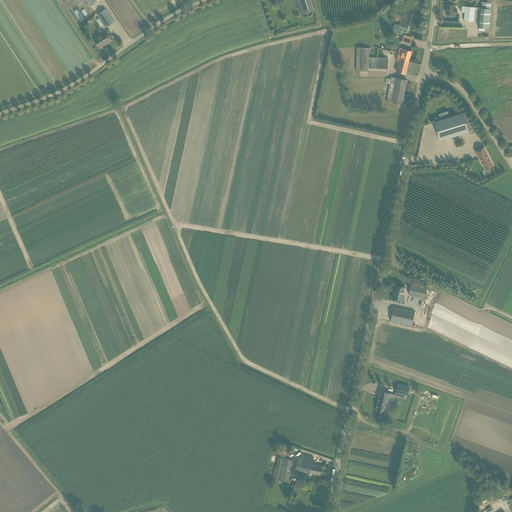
[(295,0),(301,15),(314,10),(310,0),(295,0)]
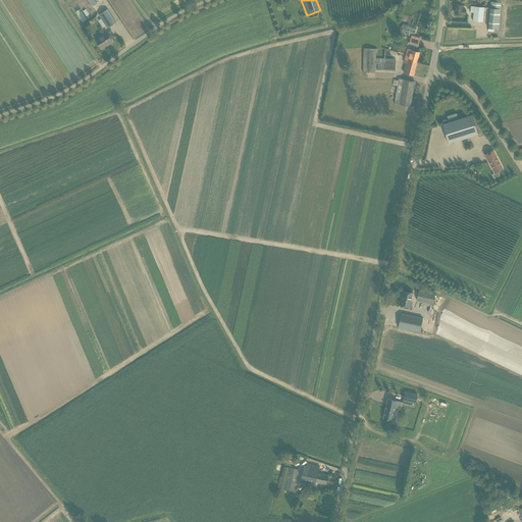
[(491,2),(488,29),(488,32),(493,32),(494,29),(499,30),(502,3),(491,2)]
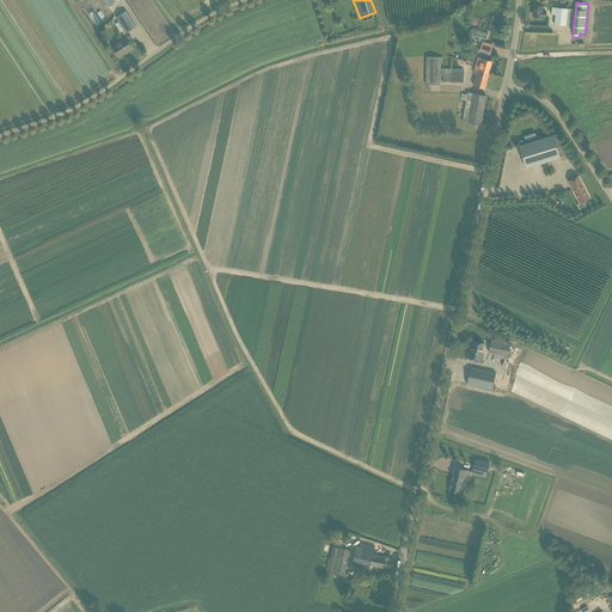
[(534,6),(533,16),(546,17),(546,12),(542,11),(543,6),(534,6)]
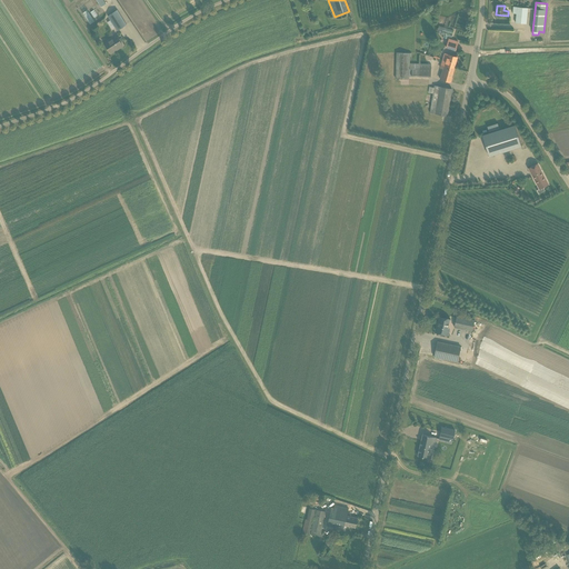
[(516,22),(521,23),(526,23),(527,25),(528,12),(532,12),(532,9),(528,8),(513,7),(512,13),(517,13),(516,22)]
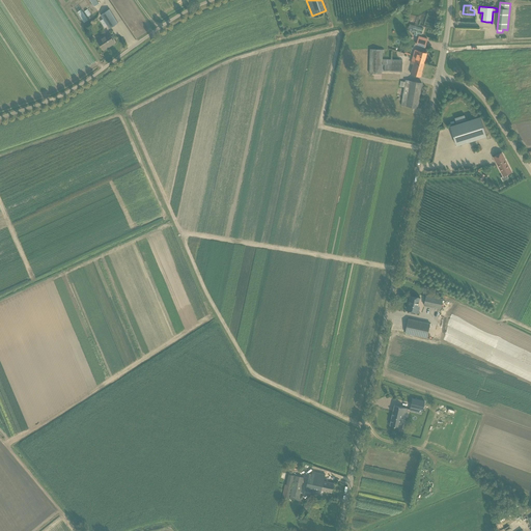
[(101,16),(107,24),(109,29),(118,23),(115,19),(109,9),(101,16)]
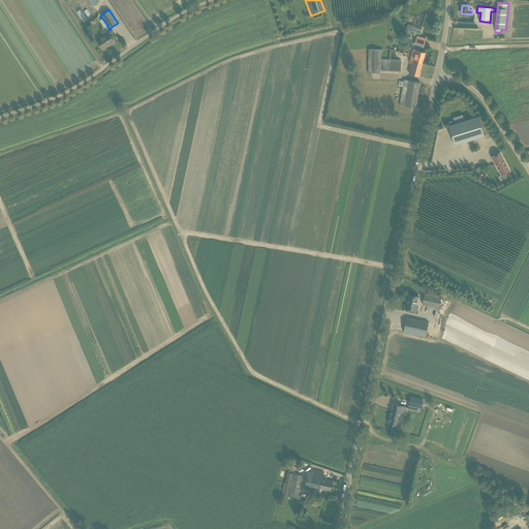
[(90,10),(86,12),(91,20),(94,19),(90,10)]
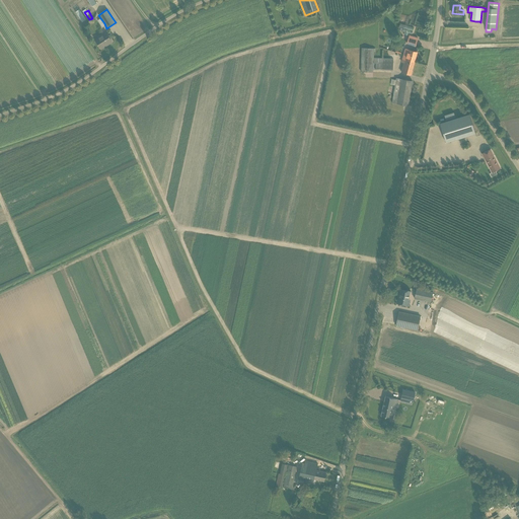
[(400,23),(398,29),(404,31),(403,34),(408,35),(408,32),(412,34),(414,27),(400,23)]
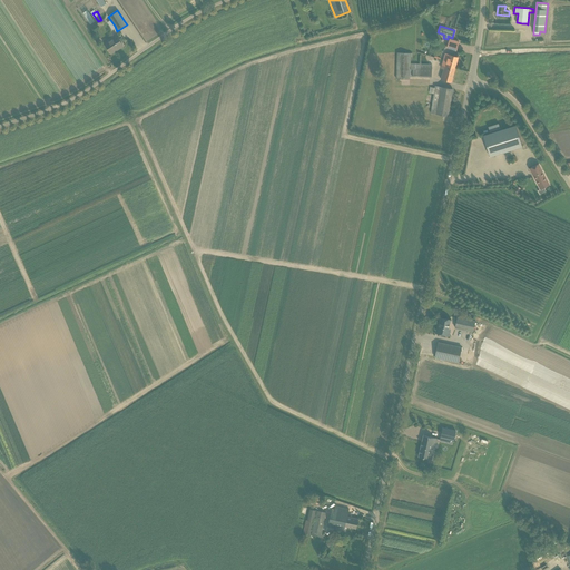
[(105,43),(108,49),(111,53),(116,51),(115,50),(123,45),(123,46),(124,46),(120,41),(117,36),(105,43)]
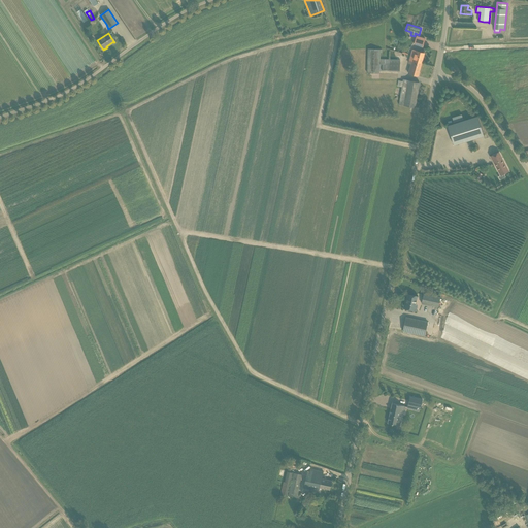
[(414,44),(418,45),(423,46),(425,38),(417,36),(414,44)]
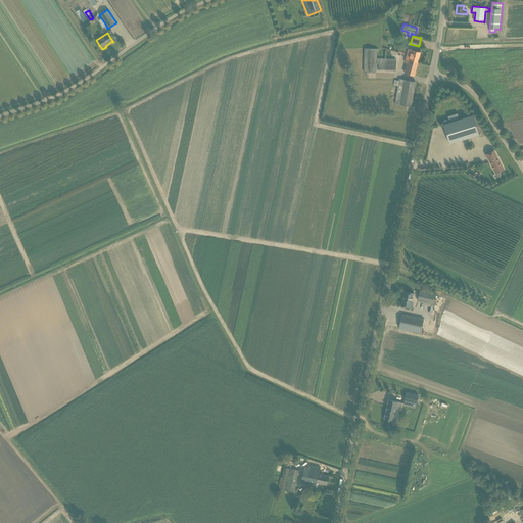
[(376,70),(395,70),(396,59),(378,58),(376,58),(377,52),(378,52),(378,49),(365,48),(364,73),(376,73),(376,70)]
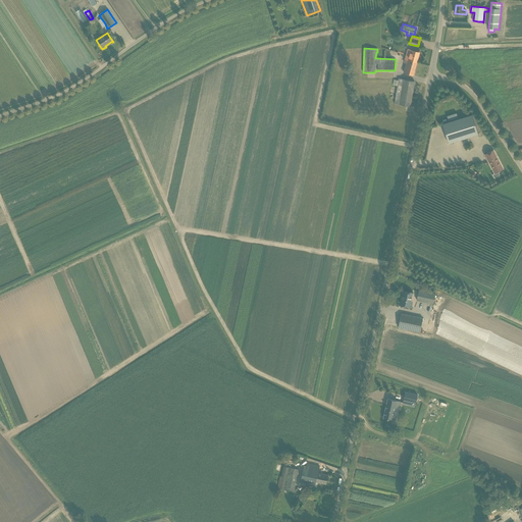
[(411,50),(409,57),(409,58),(410,58),(410,60),(417,62),(419,53),(414,51),(411,50)]
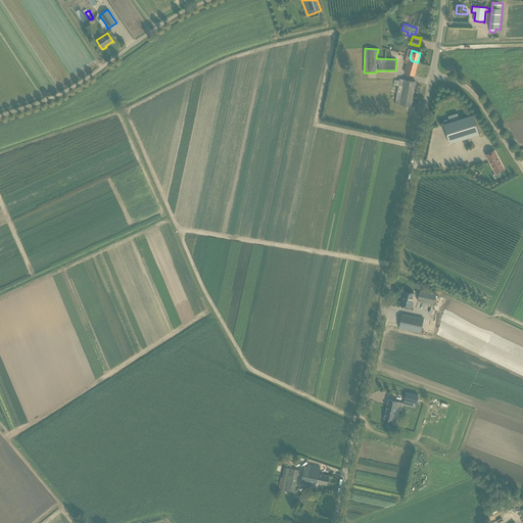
[(414,76),(418,62),(411,60),(411,58),(410,58),(410,57),(409,56),(409,55),(407,55),(405,62),(408,63),(405,73),(409,75),(414,76)]
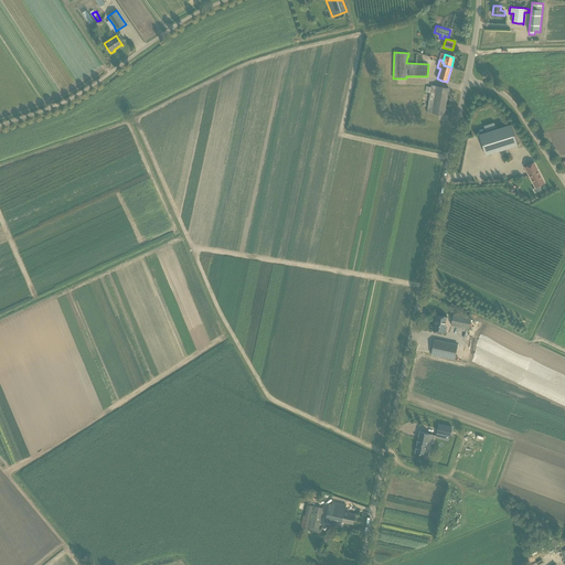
[(449,88),(444,87),(432,85),(432,87),(427,86),(426,92),(430,93),(427,113),(445,115),(449,88)]
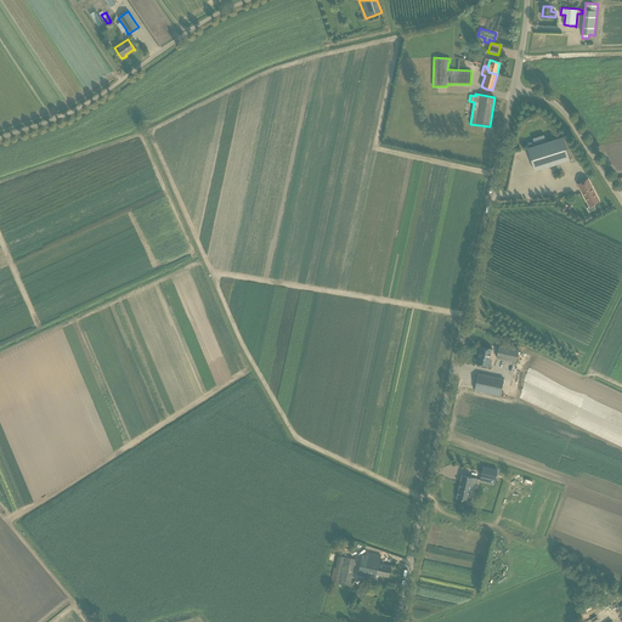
[(527,148),(535,171),(570,160),(563,136),(527,148)]
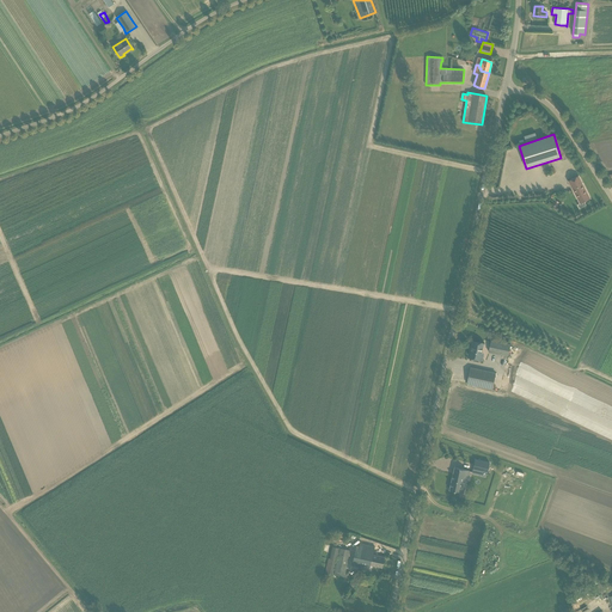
[(579,176),(568,181),(580,203),(577,204),(580,209),(586,206),(585,202),(591,199),(579,176)]
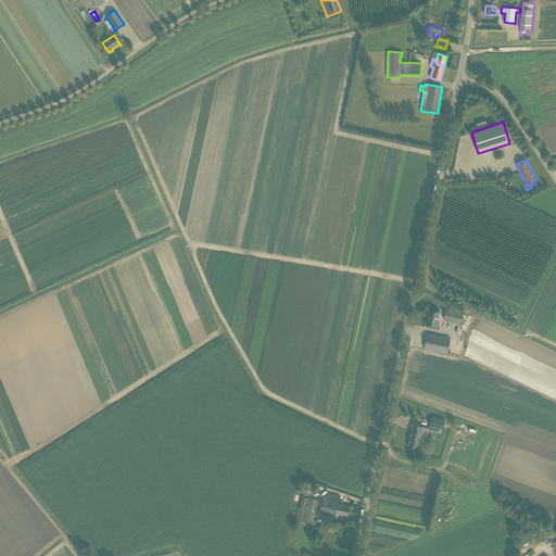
[(427,325),(436,327),(439,312),(428,310),(427,315),(429,315),(427,325)]
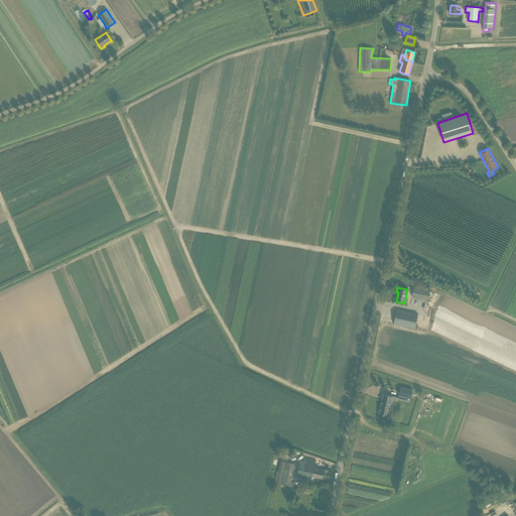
[(412,296),(417,298),(428,300),(430,290),(419,288),(414,287),(412,296)]
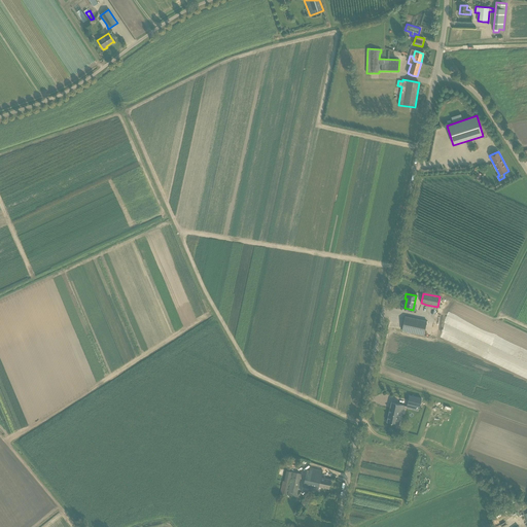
[(402,330),(424,336),(427,321),(405,316),(402,330)]
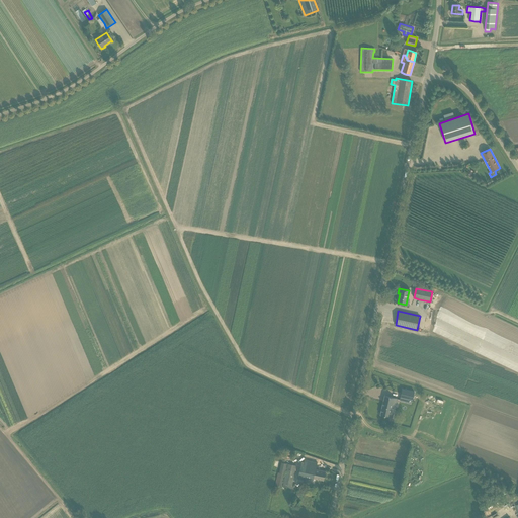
[(404,391),(402,398),(414,401),(416,394),(404,391)]
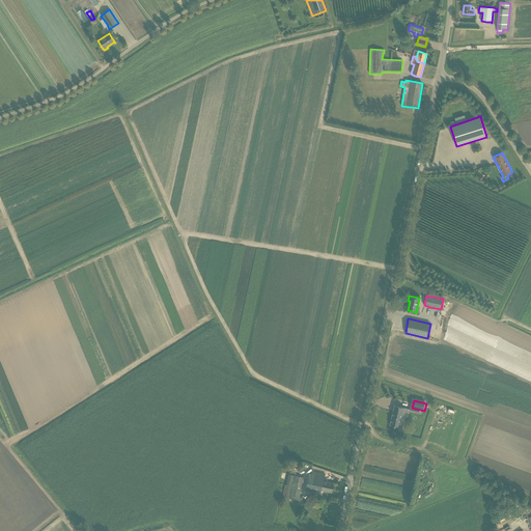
[(401,428),(407,409),(394,406),(389,425),(401,428)]
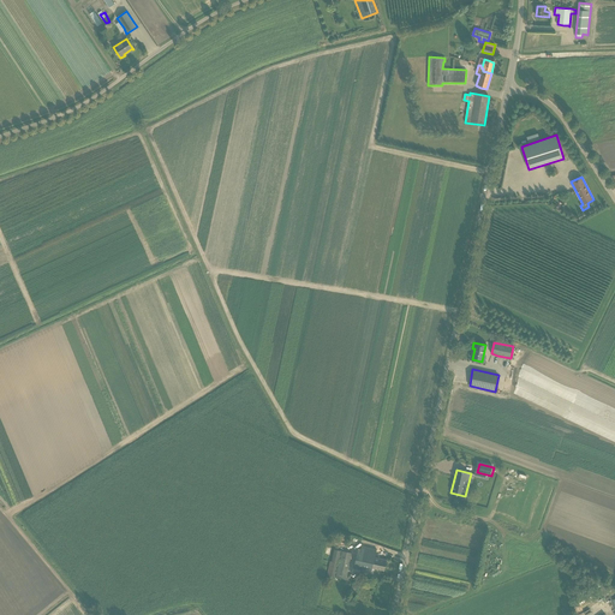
[(477,505),(493,508),(497,489),(482,485),(477,505)]
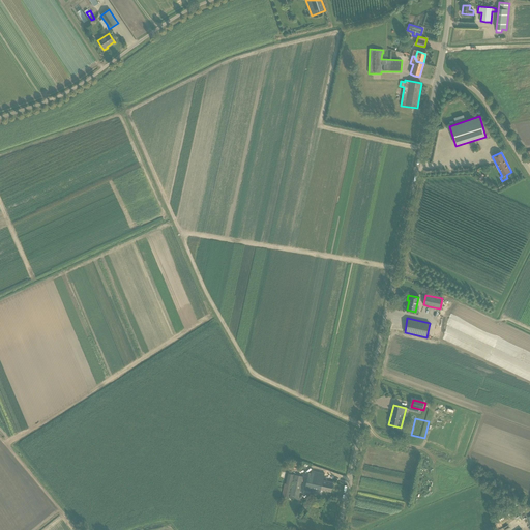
[(325,473),(320,472),(312,471),(312,473),(308,473),(304,490),(315,492),(316,488),(331,492),(333,482),(323,480),(325,473)]
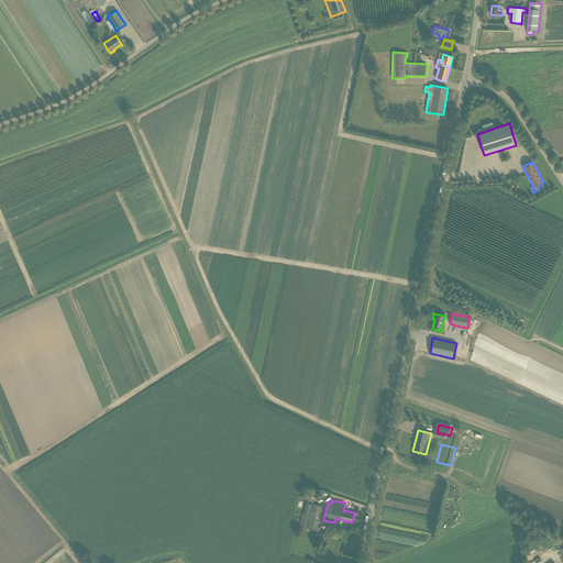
[(309,515),(311,504),(306,503),(302,514),(301,514),(299,527),(306,529),(309,515)]
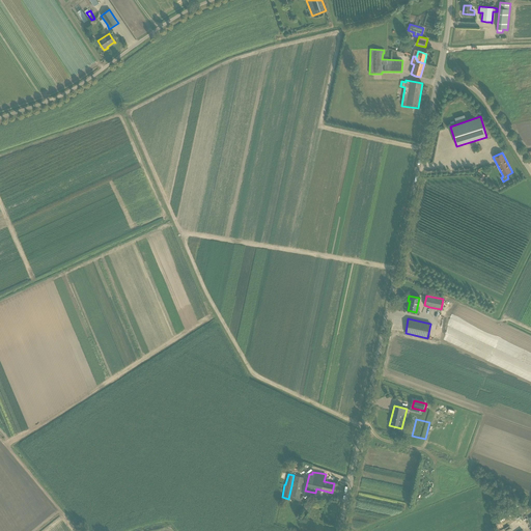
[(289,499),(298,501),(304,477),(295,475),(289,499)]
